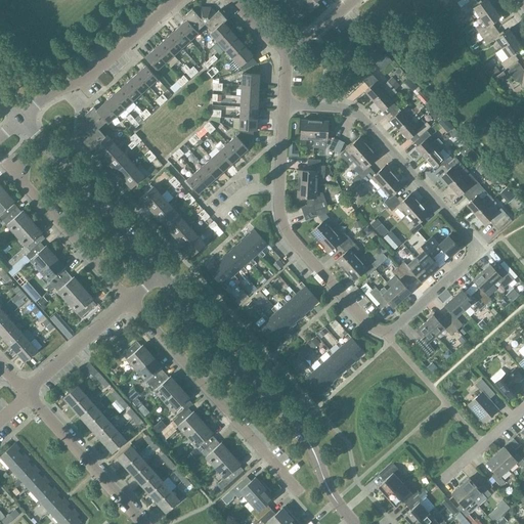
[(314,0),(277,0),(276,2),(284,11),(288,8),(292,13),(302,14),(307,9),(310,12),(319,4),(316,1),(314,0)]
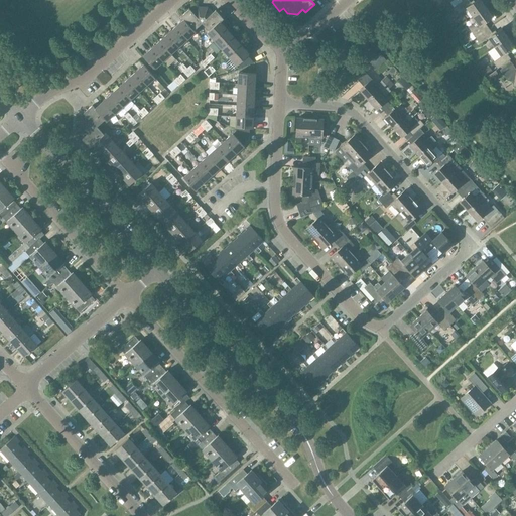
[(467,8),(473,17),(487,7),(481,0),(477,0),(475,2),(473,1),(470,3),(468,0),(465,0),(463,2),(454,8),(459,14),(467,8)]
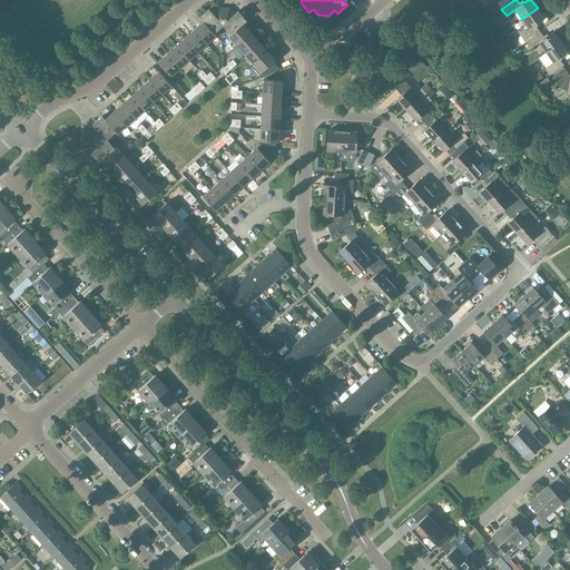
[(243,25),(244,25),(247,21),(238,11),(235,15),(229,9),(218,8),(213,13),(209,10),(199,19),(203,22),(214,35),(215,35),(223,27),(231,35),(231,36),(243,25)]
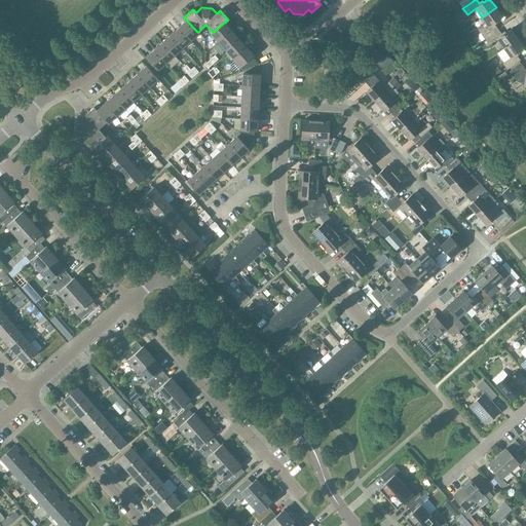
[(477,28),(485,39),(498,30),(495,25),(498,23),(497,21),(502,16),(496,7),(482,17),(485,22),(477,28)]
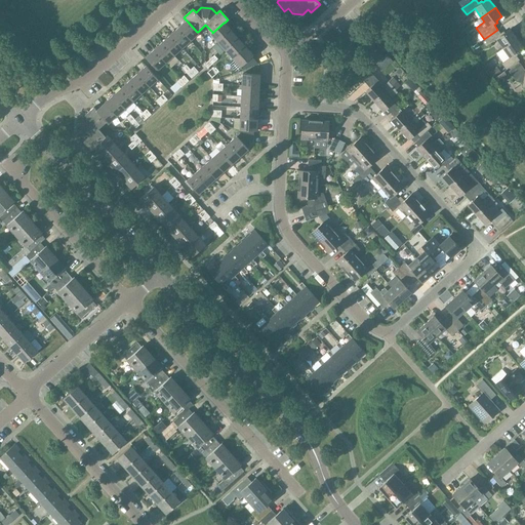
[(187,21),(178,28),(191,41),(199,33),(198,32),(197,32),(187,21)]
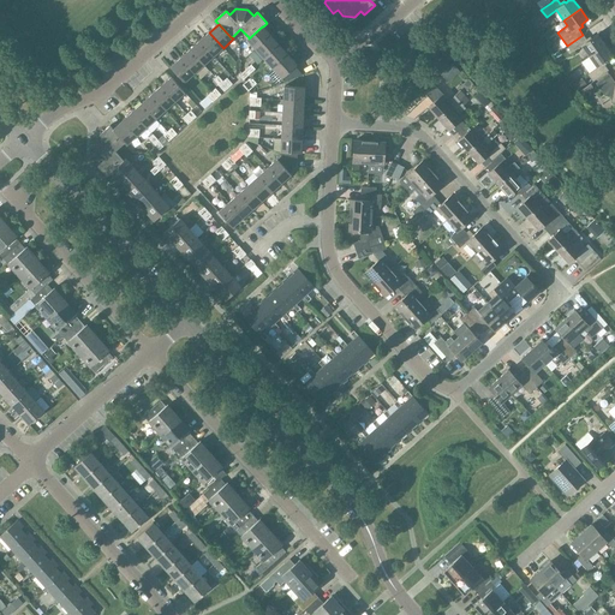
[(270,36),(263,27),(262,27),(249,39),(249,37),(246,40),(256,49),(270,36)]
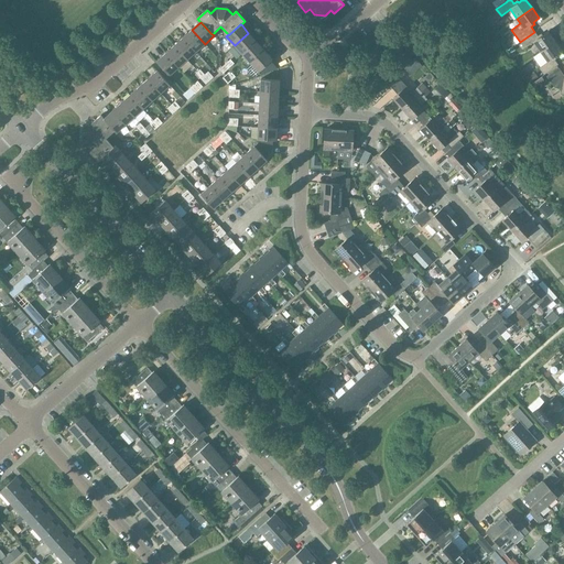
[(205,44),(192,30),(183,38),(196,52),(205,44)]
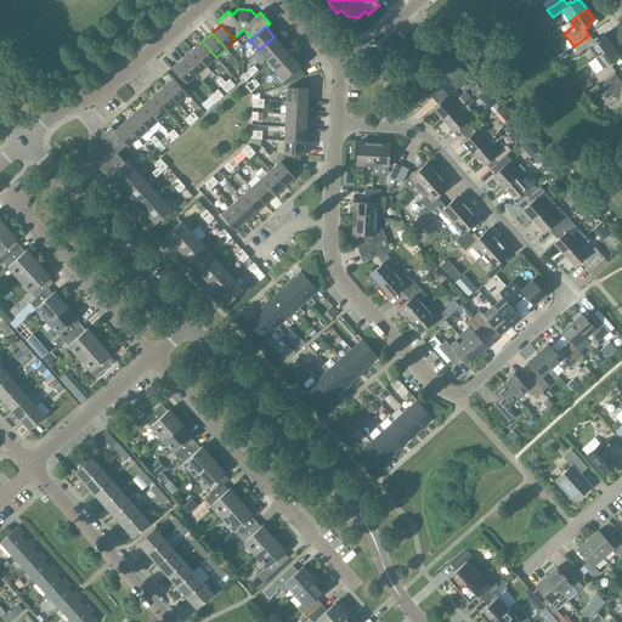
[(589,35),(574,46),(578,54),(588,47),(597,57),(612,46),(605,35),(598,40),(597,38),(593,40),(589,35)]
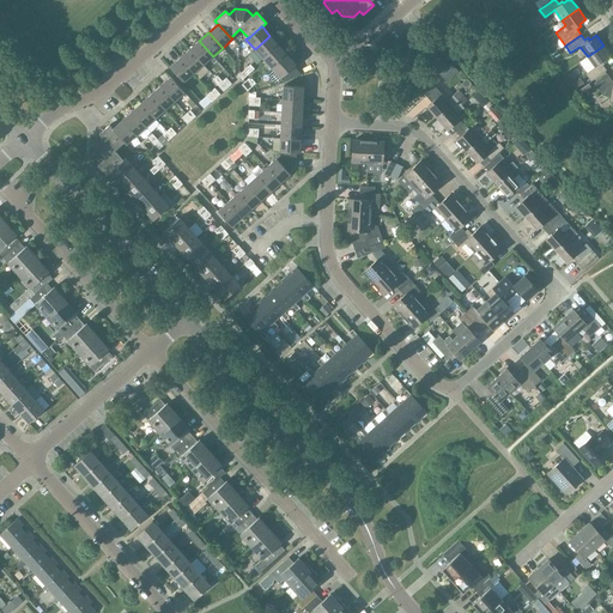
[(269,36),(255,49),(263,59),(279,46),(269,36)]
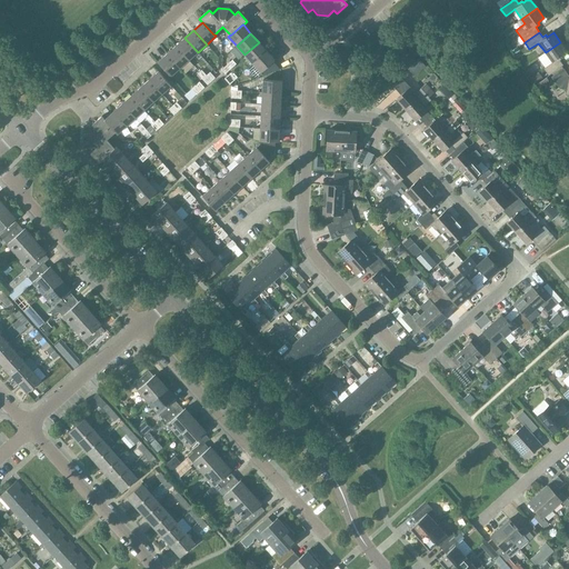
[(189,60),(198,52),(185,38),(176,46),(189,60)]
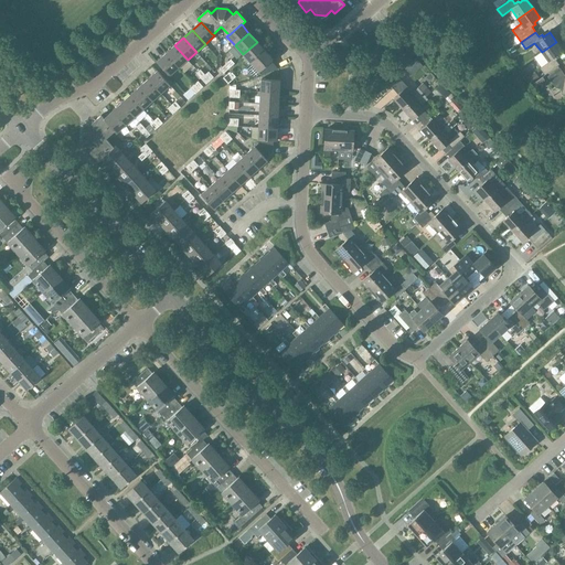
[(265,51),(257,42),(243,54),(238,59),(246,66),(251,63),(265,51)]
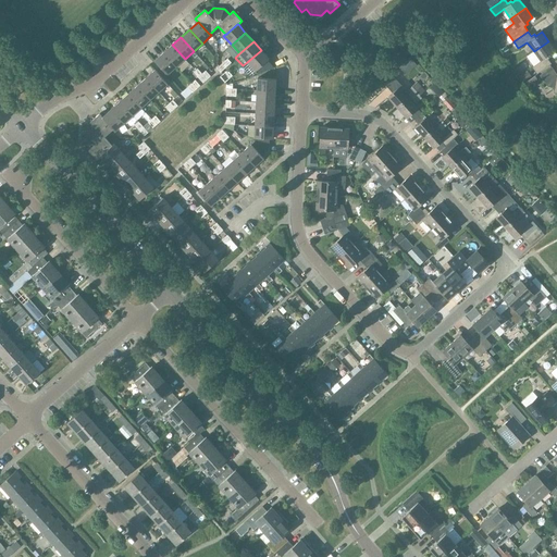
[(548,41),(534,51),(541,61),(532,67),(536,74),(552,64),(547,59),(551,57),(549,56),(556,51),(548,41)]
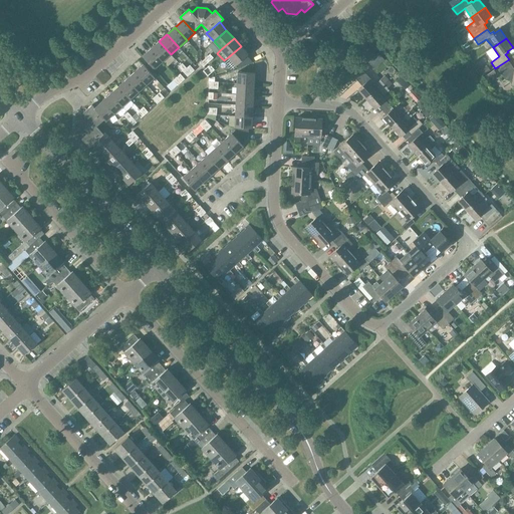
[(151,49),(163,61),(171,54),(159,41),(151,49)]
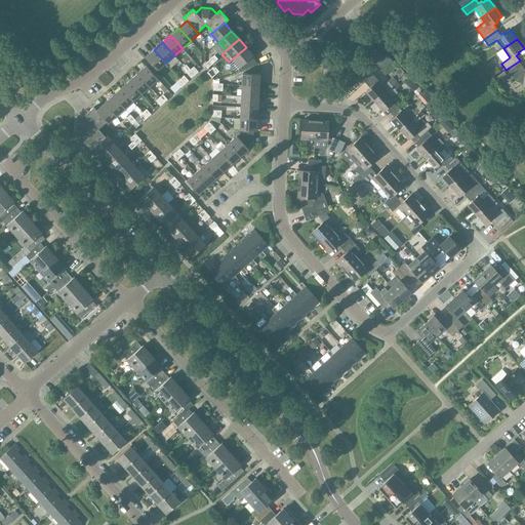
[(249,50),(246,47),(233,58),(240,67),(253,55),(249,50)]
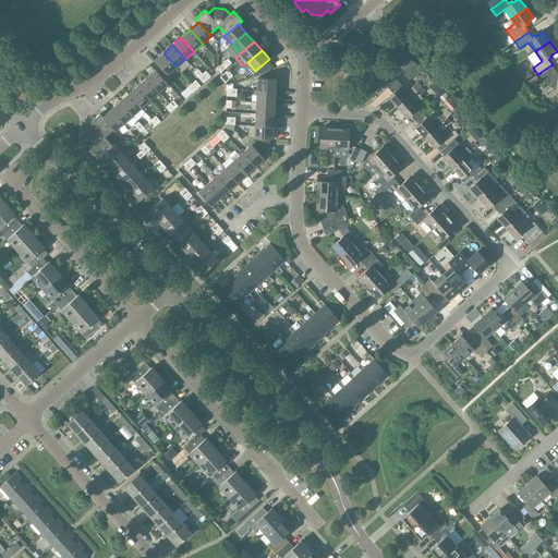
[(177,67),(164,53),(155,61),(167,75),(177,67)]
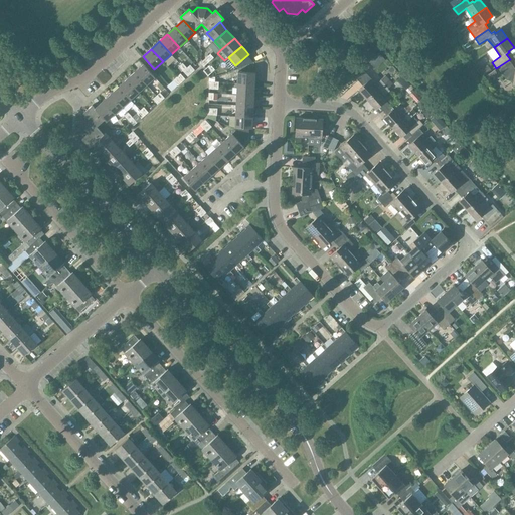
[(514,68),(514,69),(510,62),(499,70),(506,80),(513,81),(512,86),(514,86),(514,68)]
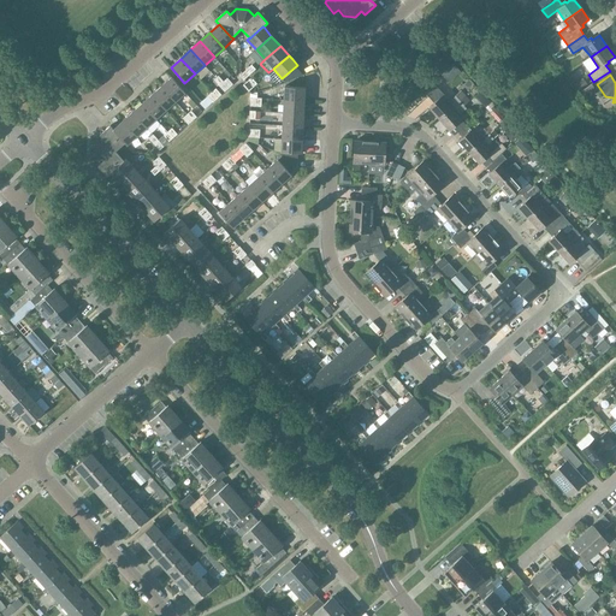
[(161,87),(176,102),(185,93),(172,77),(161,87)]
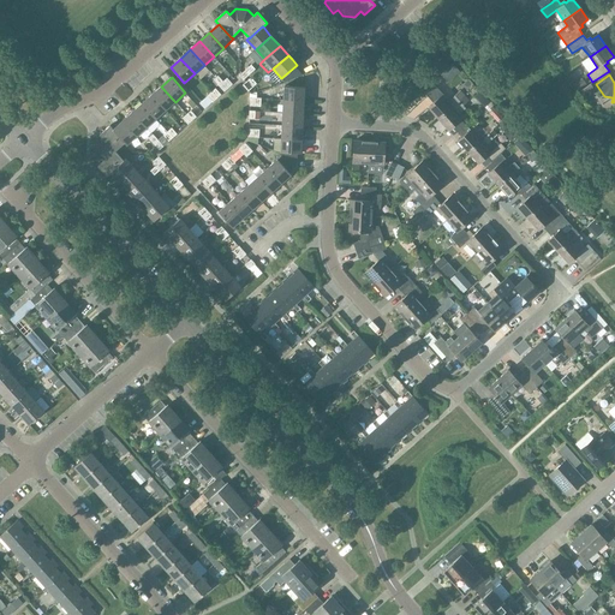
[(439,119),(459,101),(464,96),(460,91),(454,96),(446,103),(441,97),(443,95),(435,85),(425,94),(434,103),(429,108),(439,119)]
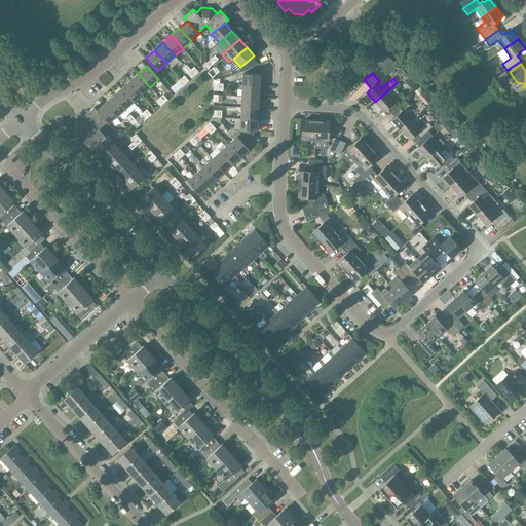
[(129,81),(142,95),(150,87),(138,74),(129,81)]
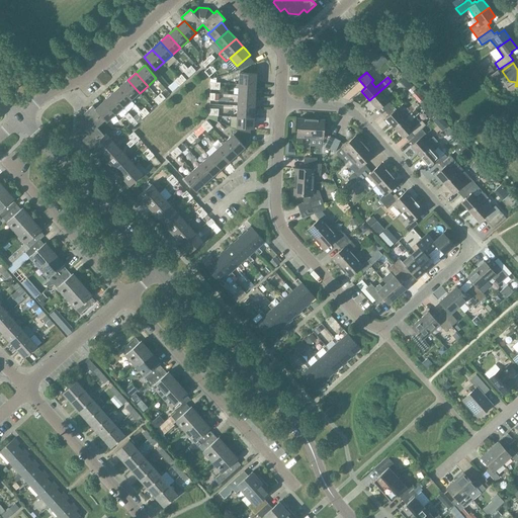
[(239,84),(256,85),(257,74),(240,73),(239,84)]
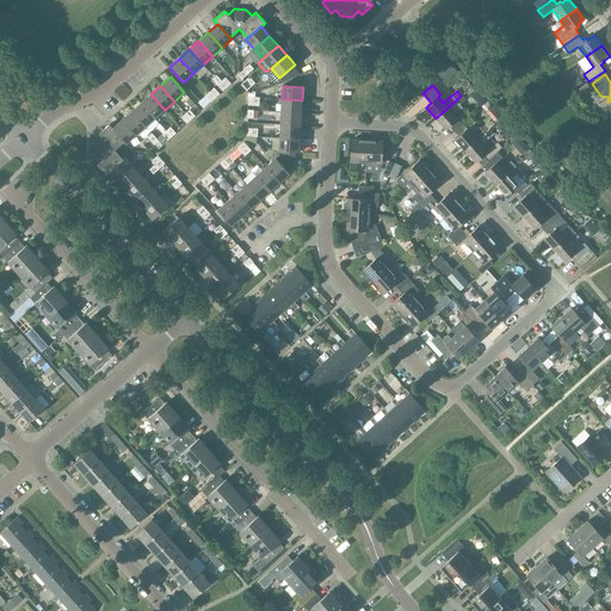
[(141,103),(155,118),(165,110),(150,94),(141,103)]
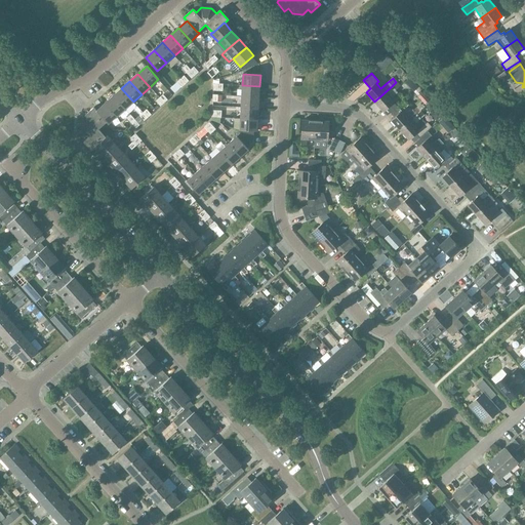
[(241,96),(259,97),(259,86),(242,85),(241,96)]
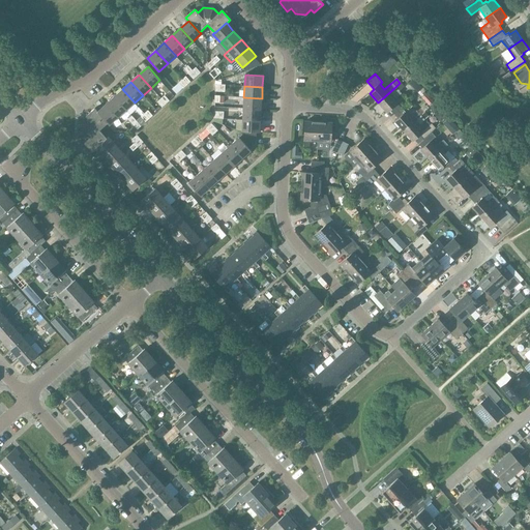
[(395,87),(378,102),(387,112),(396,104),(392,98),(394,96),(395,98),(402,93),(395,87)]
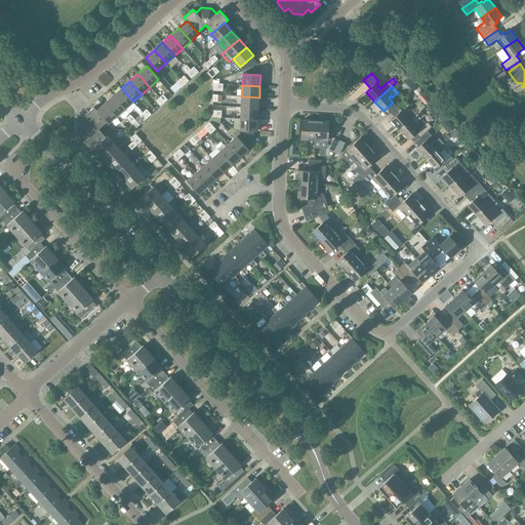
[(113,95),(125,109),(133,102),(121,88),(113,95)]
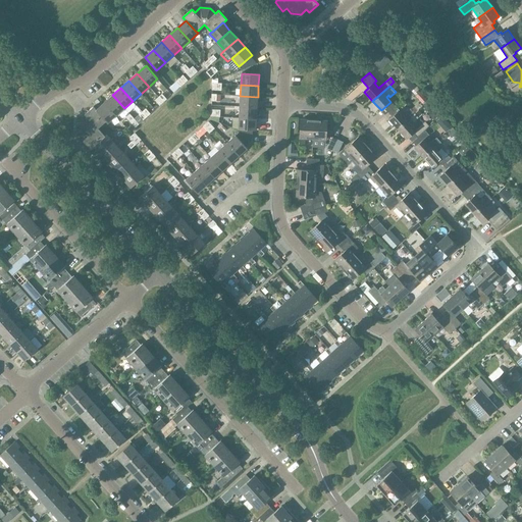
[(104,103),(116,116),(124,108),(112,95),(104,103)]
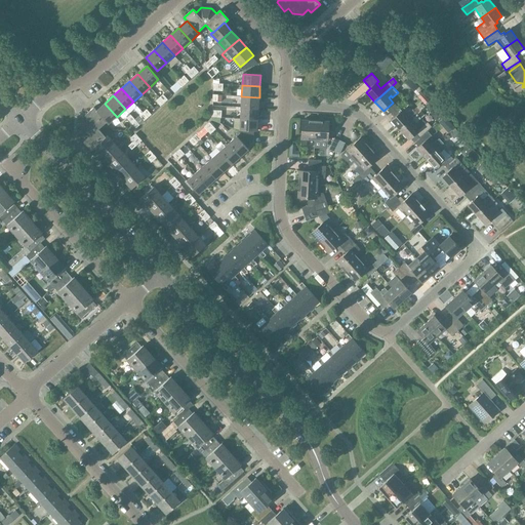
[(241,108),(258,109),(259,97),(241,96),(241,108)]
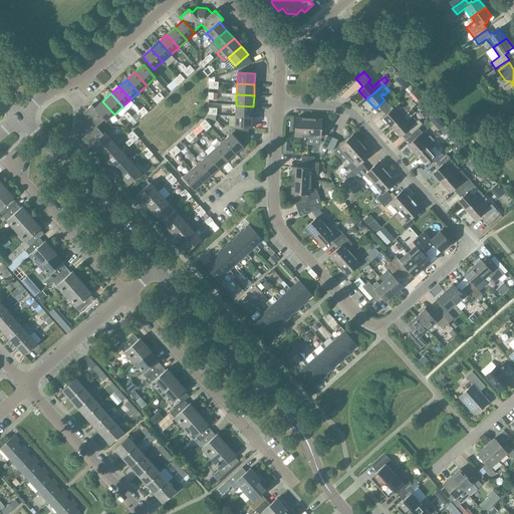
[(104,119),(105,121),(114,114),(102,101),(94,108),(104,119)]
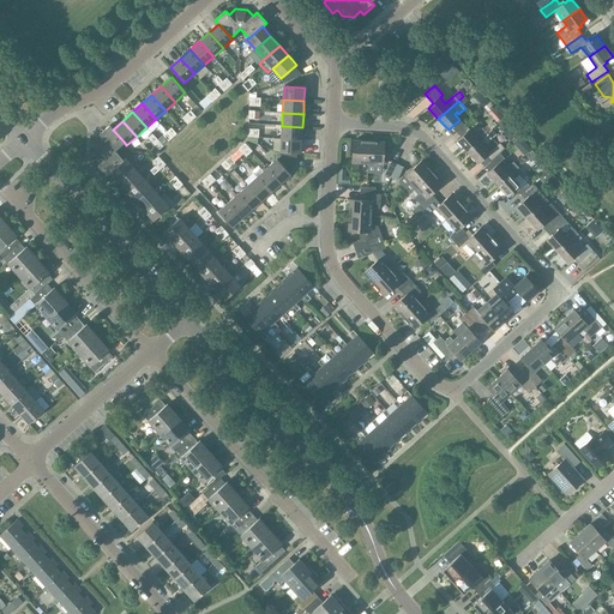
[(107,176),(110,173),(124,161),(115,151),(125,143),(113,130),(110,125),(100,134),(103,138),(96,144),(96,156),(101,162),(97,166),(107,176)]
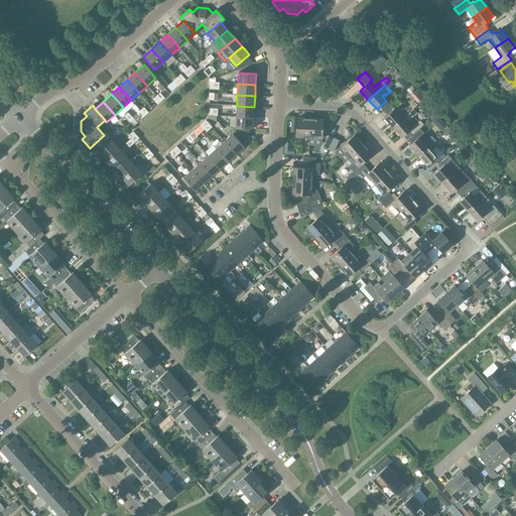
[(236,117),(253,118),(254,107),(237,106),(236,117)]
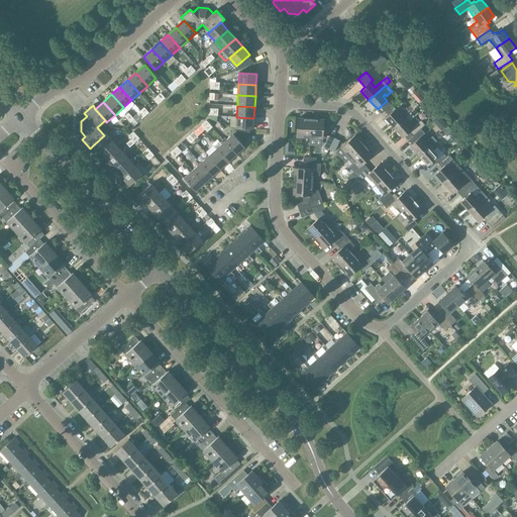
[(67,118),(76,111),(73,107),(63,114),(67,118)]
